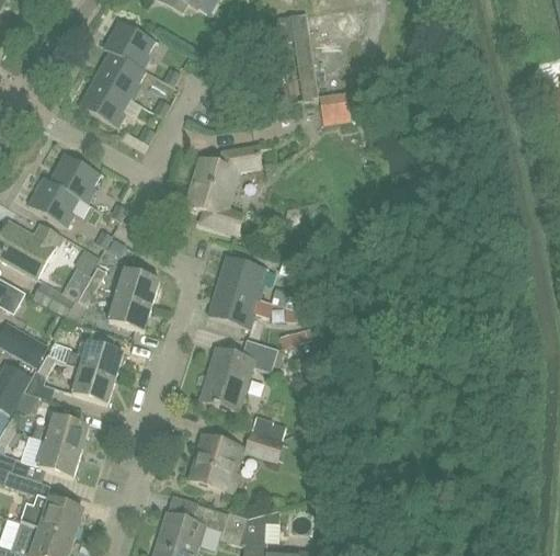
[(160,0),(181,12),(186,2),(196,8),(200,0),(160,0)]
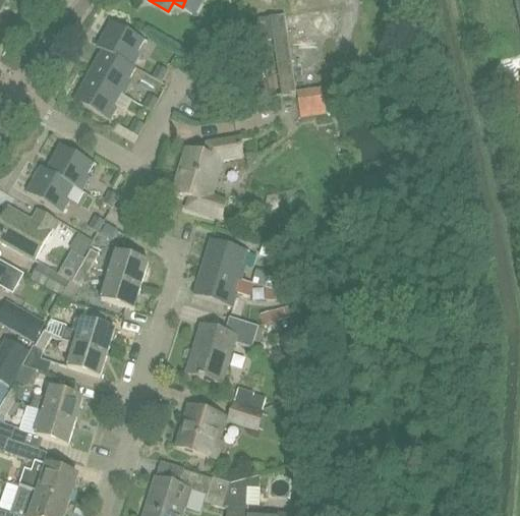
[(284,12),(254,17),(266,95),(295,91),(284,12)]
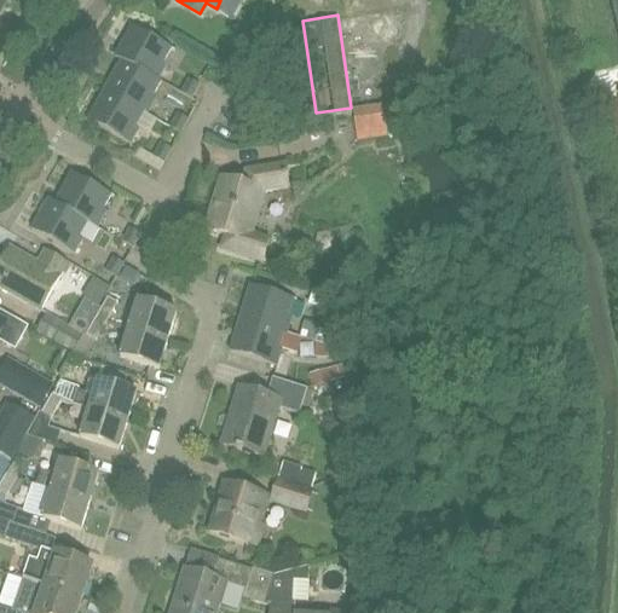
[(115,53),(121,57),(156,76),(165,62),(161,59),(169,44),(132,23),(115,53)]
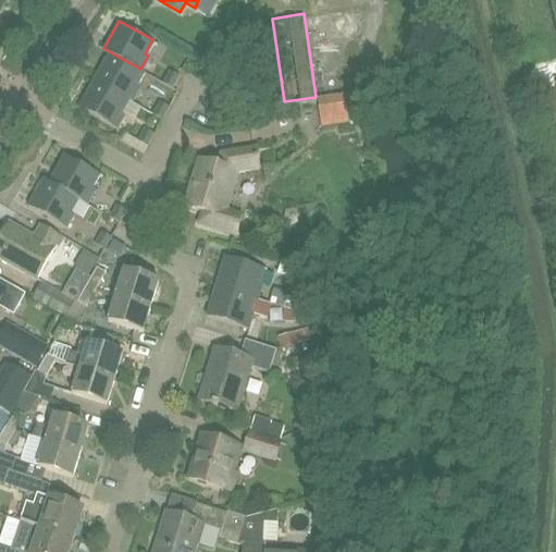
[(144,70),(140,69),(109,51),(94,77),(128,97),(127,98),(131,99),(138,85),(136,84),(144,70)]
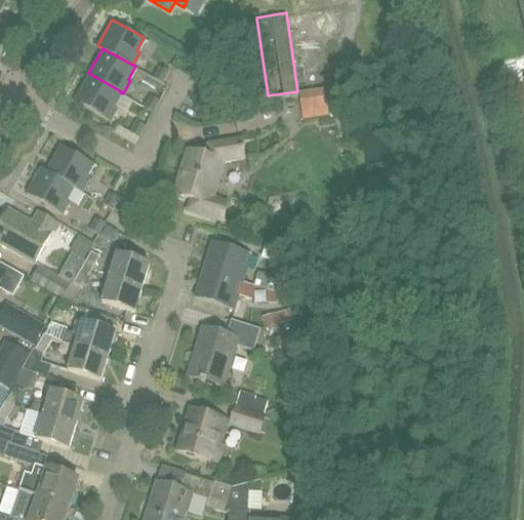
[(143,70),(152,75),(161,80),(168,69),(159,64),(157,67),(148,61),(143,70)]
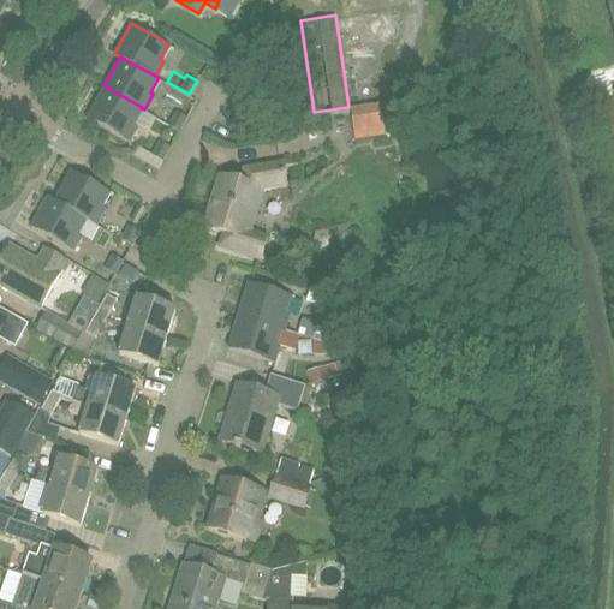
[(278,76),(261,79),(263,91),(280,88),(278,76)]
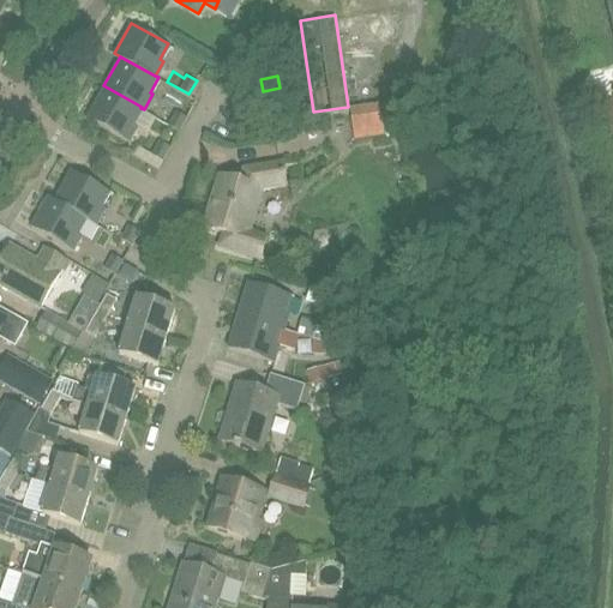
[(133,121),(140,108),(142,107),(103,85),(86,115),(128,139),(137,124),(133,121)]
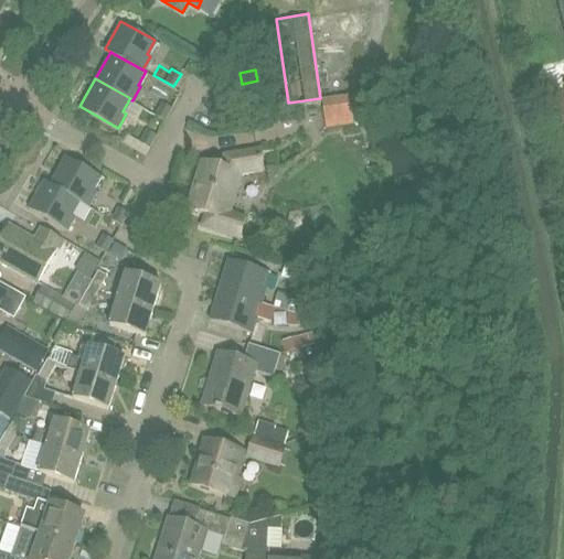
[(256,96),(254,87),(241,89),(242,99),(256,96)]
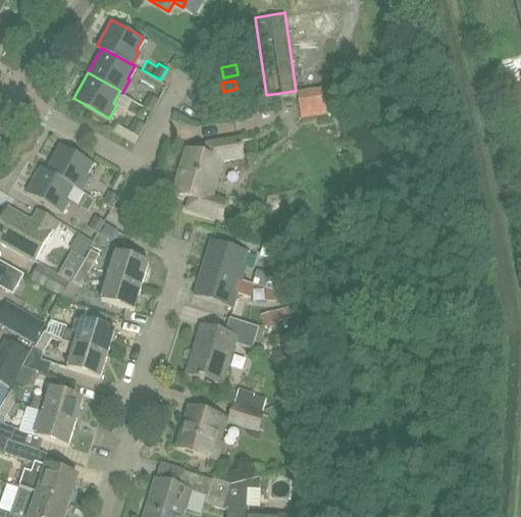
[(300,114),(325,111),(322,86),(297,89),(300,114)]
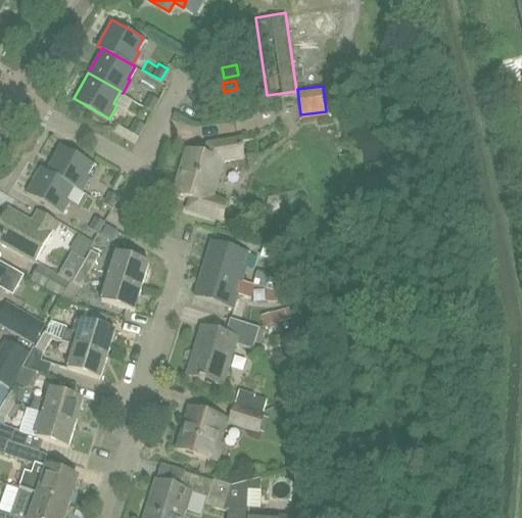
[(148,92),(142,103),(152,109),(158,98),(148,92)]
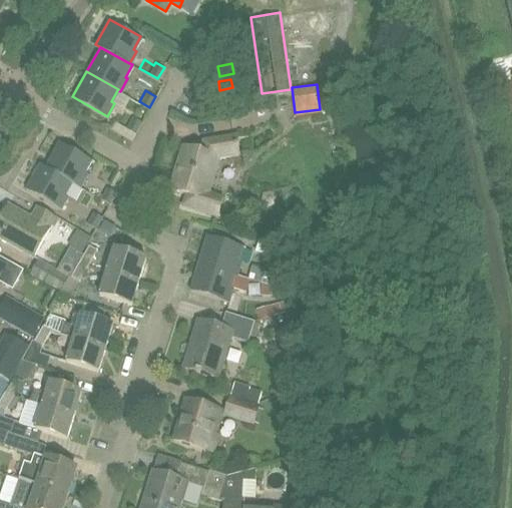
[(132,115),(126,126),(135,131),(141,120),(132,115)]
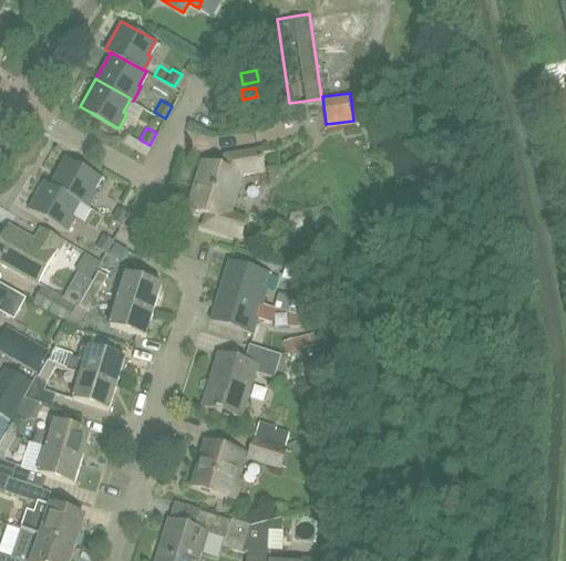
[(261,168),(258,146),(223,152),(218,164),(201,158),(186,206),(205,211),(202,224),(238,235),(244,215),(229,210),(242,172),(261,168)]
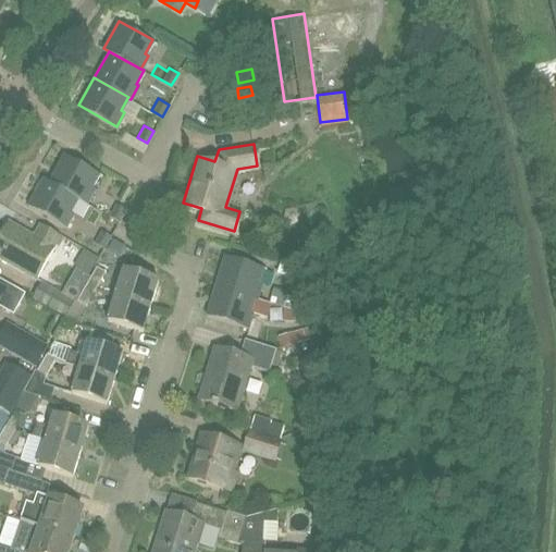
[(63,151),(48,179),(77,196),(86,200),(94,187),(90,185),(98,172),(63,151)]
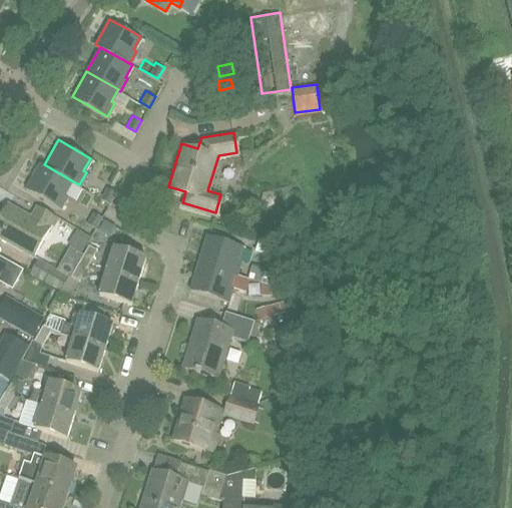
[(71,180),(44,164),(39,161),(25,186),(59,206),(67,193),(64,192),(71,180)]
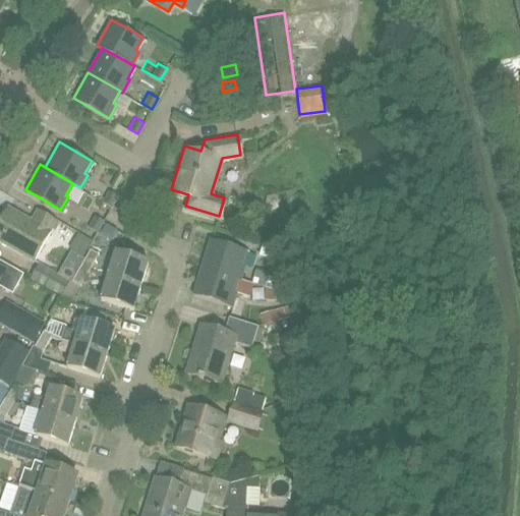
[(108,188),(102,199),(111,205),(117,193),(108,188)]
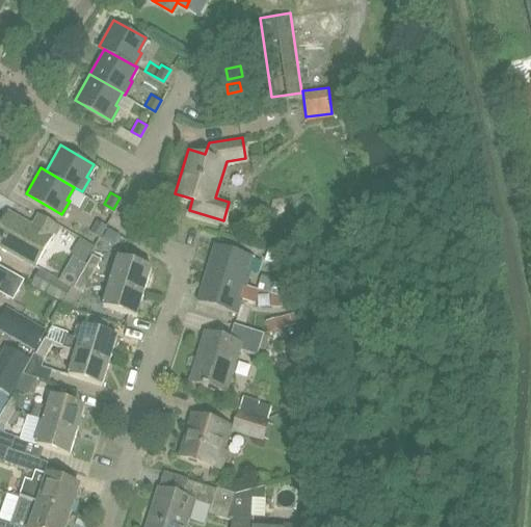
[(0,245),(33,264),(56,222),(37,211),(31,222),(7,209),(0,221),(0,245)]
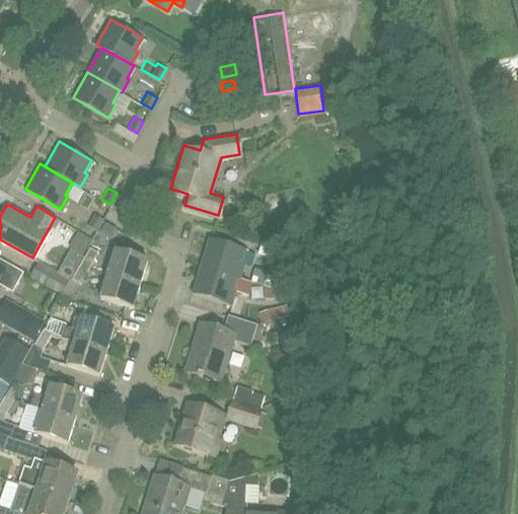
[(93,212),(86,224),(96,230),(103,218),(93,212)]
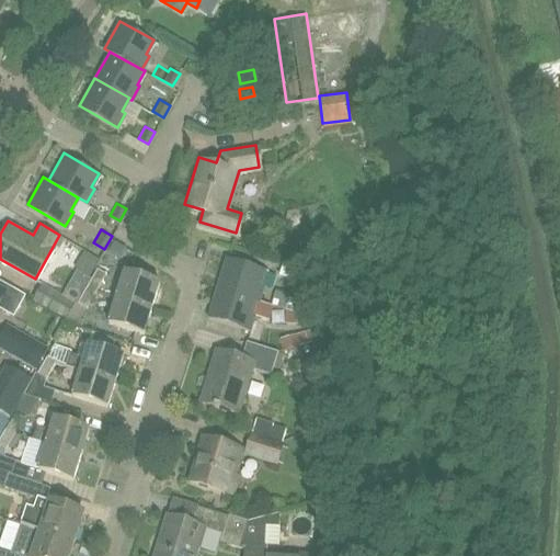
[(113,259),(106,254),(102,252),(95,265),(98,267),(87,285),(96,287),(113,259)]
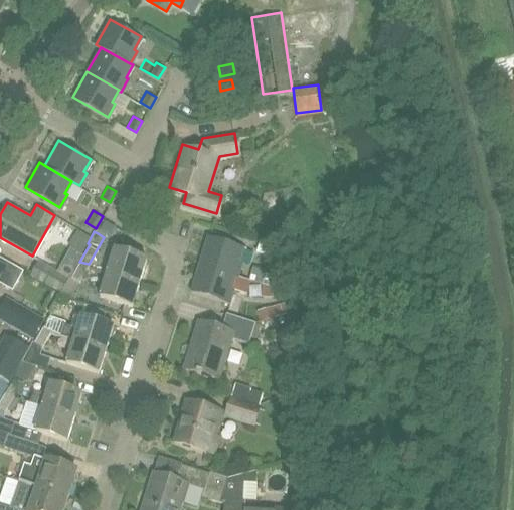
[(207,233),(198,262),(233,273),(236,274),(241,260),(238,259),(242,244),(207,233)]
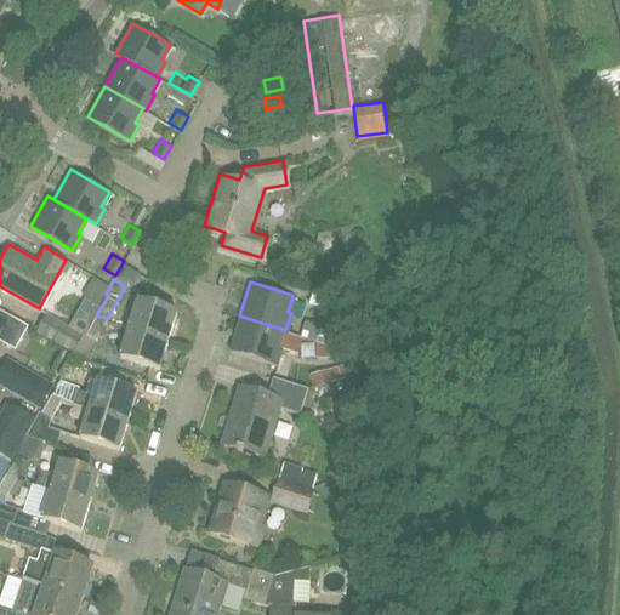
[(137,297),(129,325),(166,337),(176,309),(137,297)]
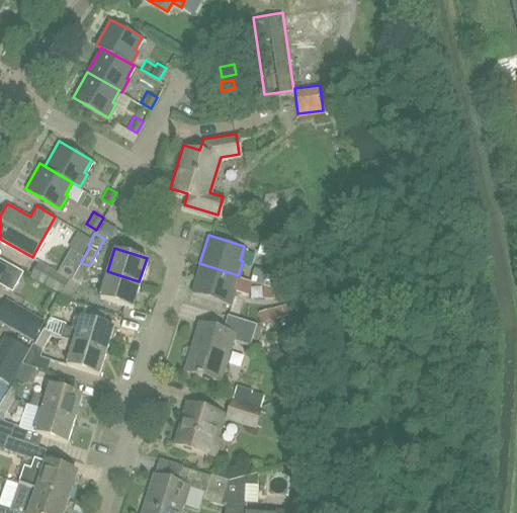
[(0,282),(12,289),(23,270),(0,257),(0,282)]
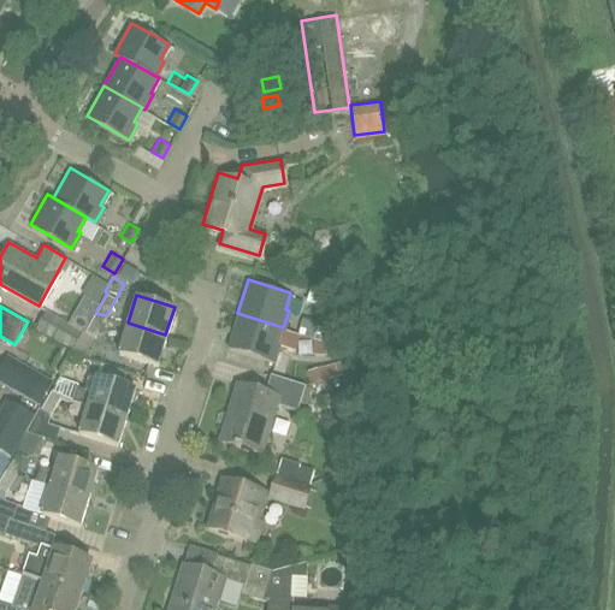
[(45,308),(35,326),(71,347),(81,329),(45,308)]
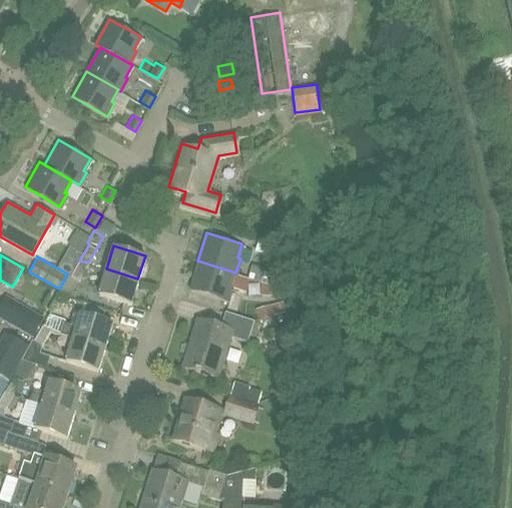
[(79,279),(88,263),(79,261),(70,274),(79,279)]
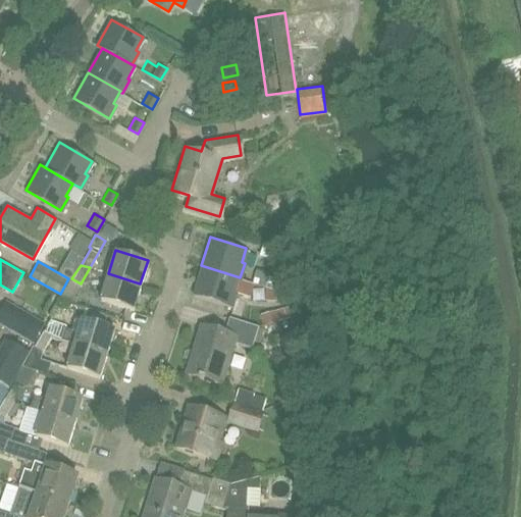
[(232,291),(237,276),(201,265),(193,293),(230,305),(236,291),(232,291)]
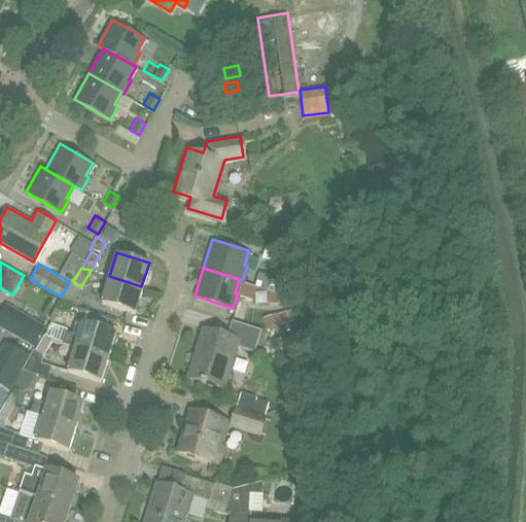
[(134,311),(141,286),(109,276),(101,301),(134,311)]
